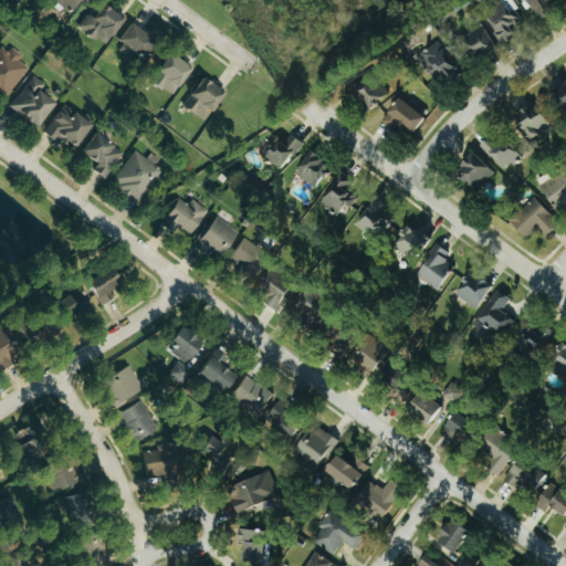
[(50,0),(70,14),(80,0),(50,0)]
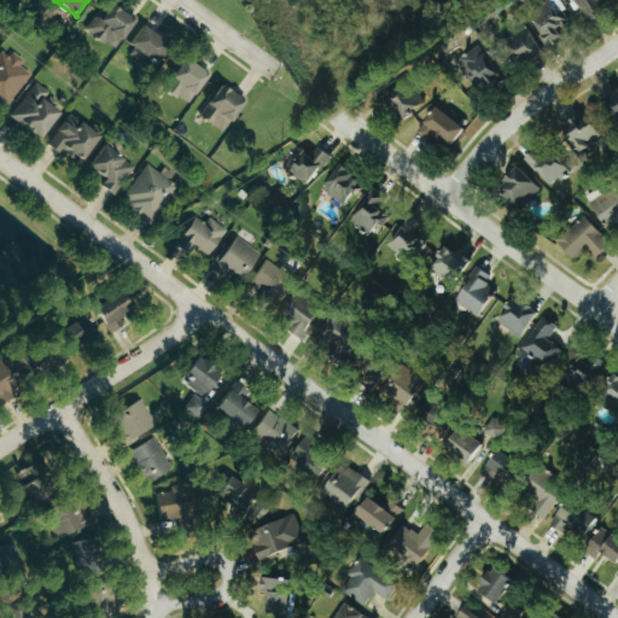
[(547,46),(561,38),(558,30),(571,23),(558,0),(553,0),(529,13),(547,46)]
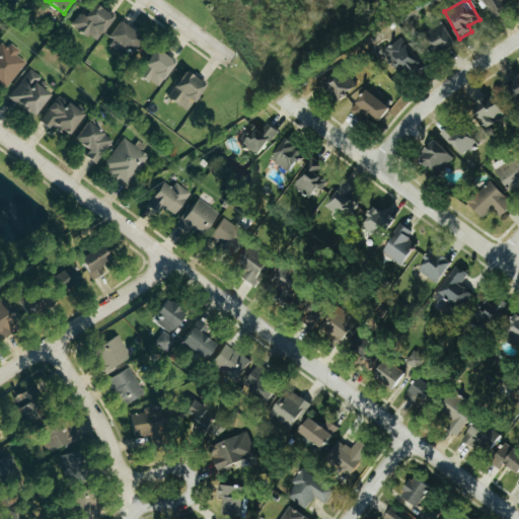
[(485,0),(495,19),(509,11),(504,4),(510,0),(485,0)]
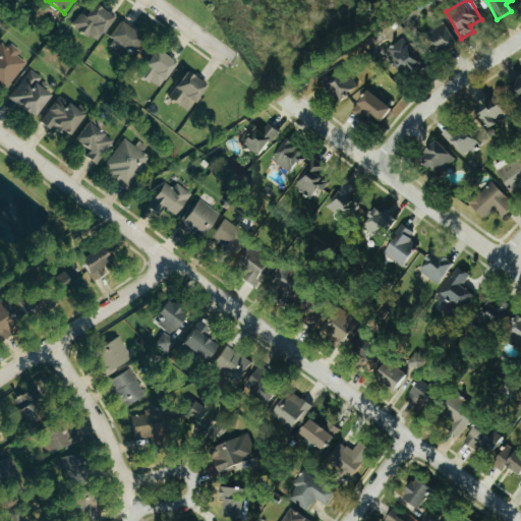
[(112,16),(88,3),(74,29),(98,42),(112,16)]
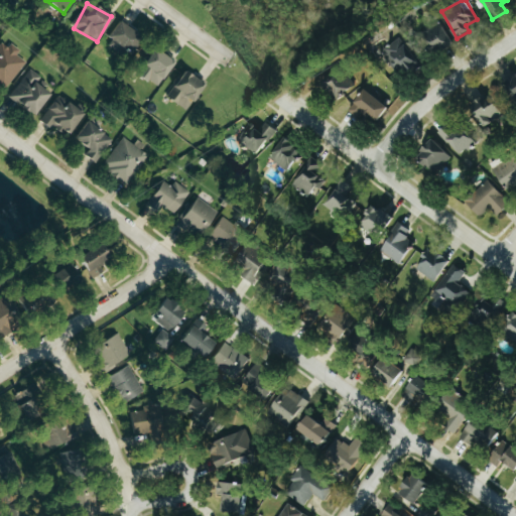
[(140,36),(119,22),(108,37),(128,52),(140,36)]
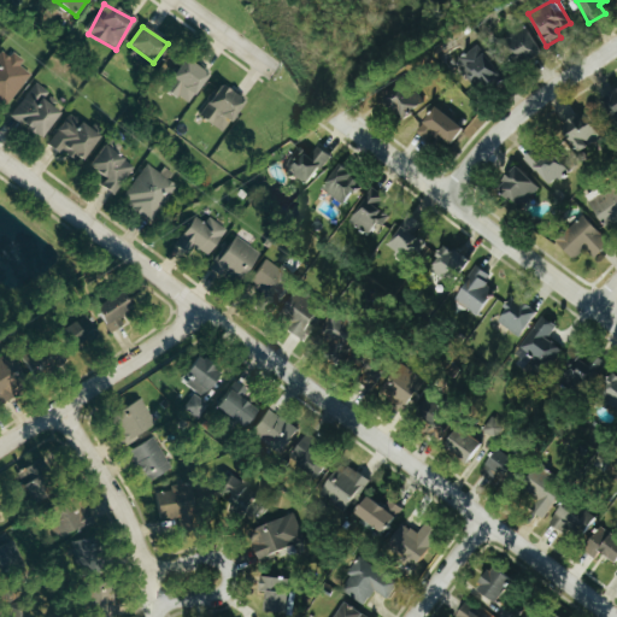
[(523,65),(542,52),(526,28),(506,41),(523,65)]
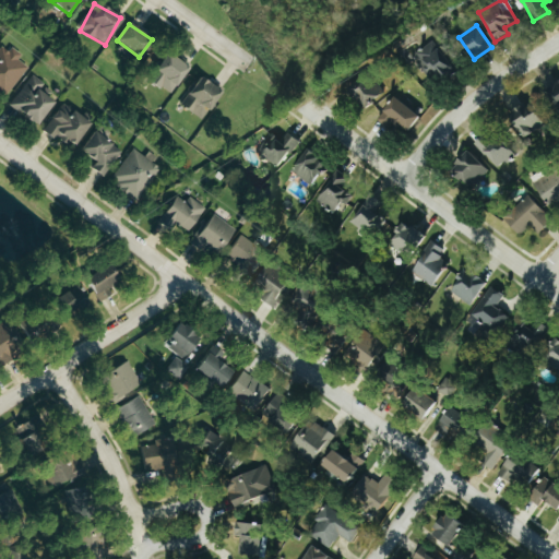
[(430,84),(453,72),(437,40),(414,52),(430,84)]
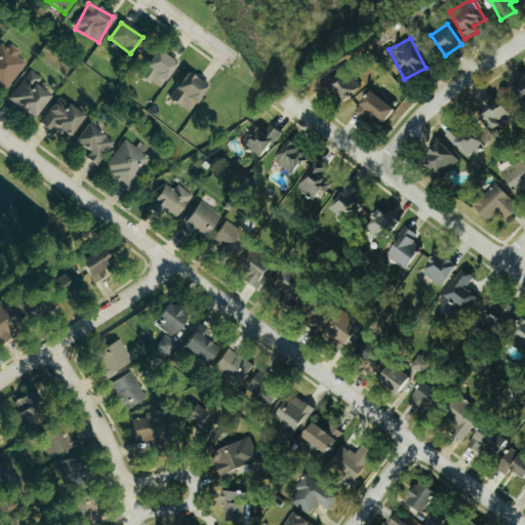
[(27,64),(16,56),(18,54),(3,42),(0,45),(0,87),(5,91),(27,64)]
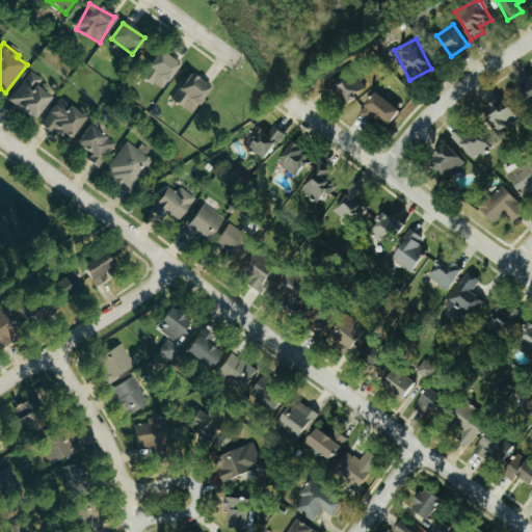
[(141,76),(162,90),(179,65),(159,51),(141,76)]
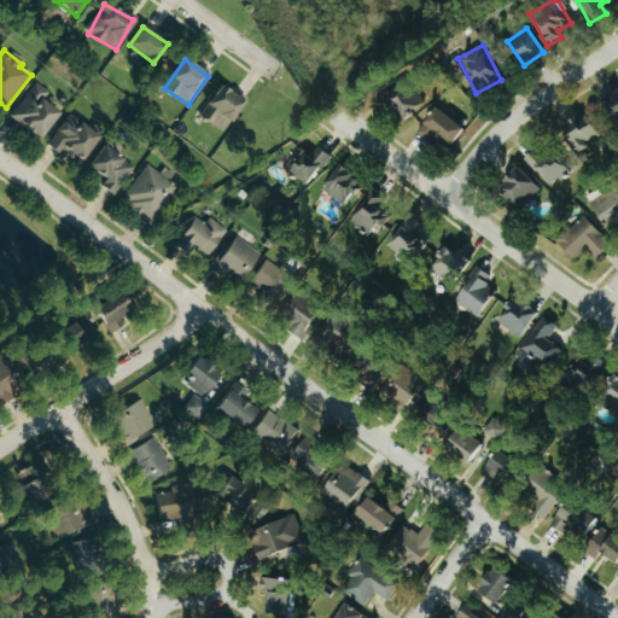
[(402,120),(425,104),(410,81),(386,98),(402,120)]
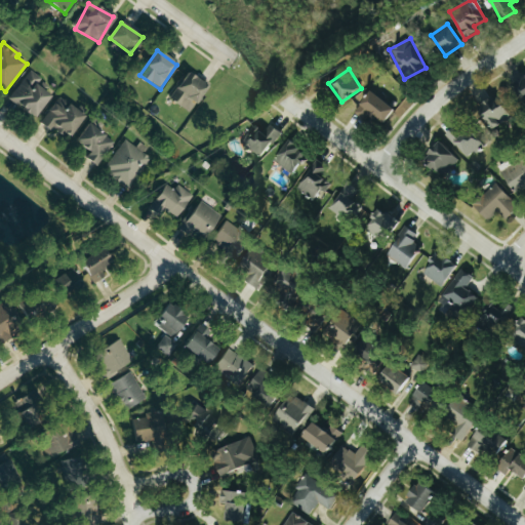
[(33,119),(50,96),(43,90),(47,85),(31,72),(8,98),(33,119)]
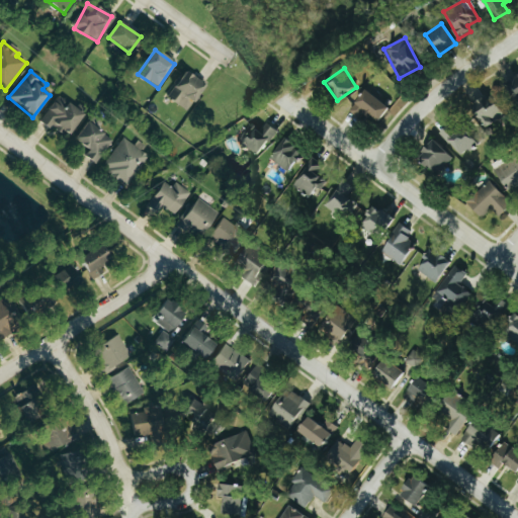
[(186,111),(204,86),(184,73),(167,98),(186,111)]
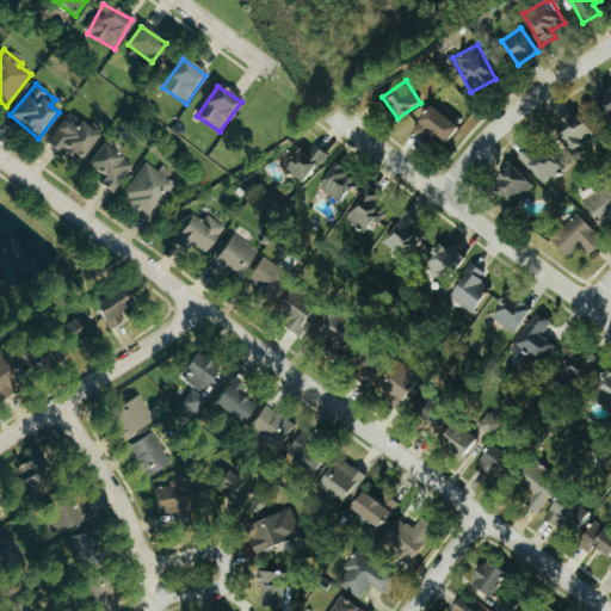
[(610,93),(599,98),(606,118),(610,116),(610,93)]
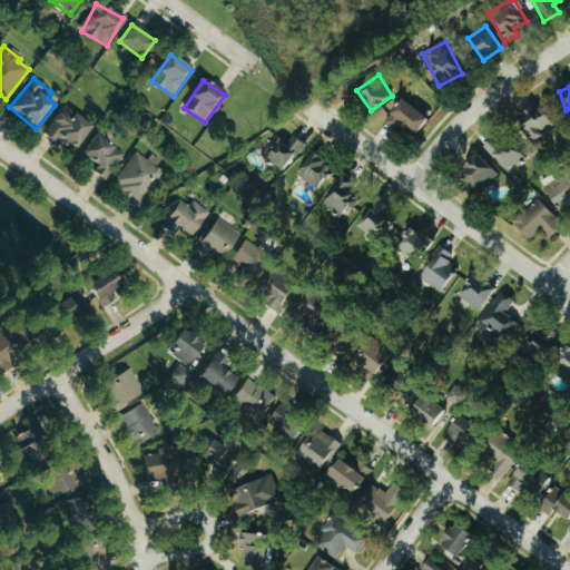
[(416,136),(429,119),(403,100),(385,124),(397,133),(403,126),(416,136)]
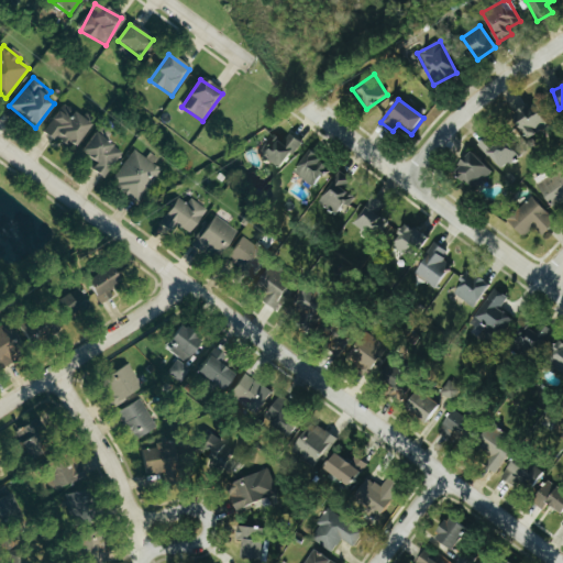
[(90,123),(61,106),(43,134),(56,142),(58,139),(74,148),(90,123)]
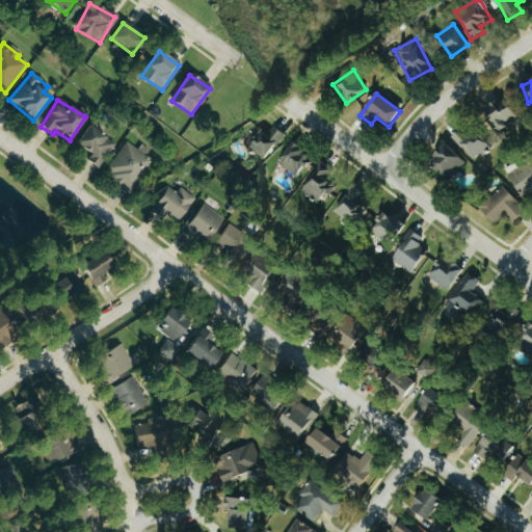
[(91,156),(87,161),(98,168),(115,143),(88,126),(76,144),(91,156)]
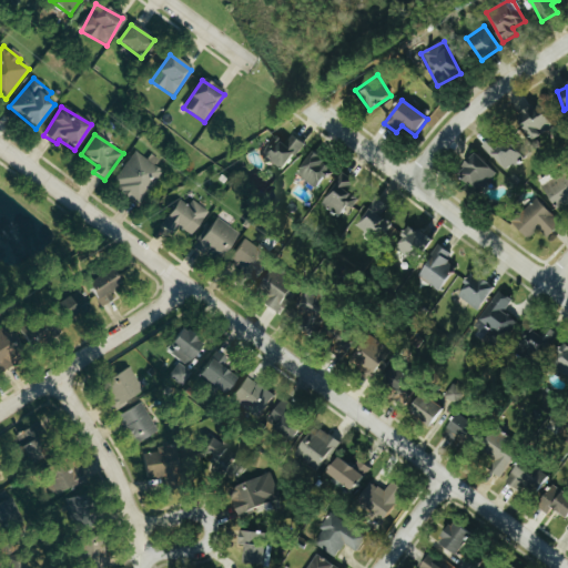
[(282,172),(305,146),(293,134),(285,143),(277,135),(262,153),(282,172)]
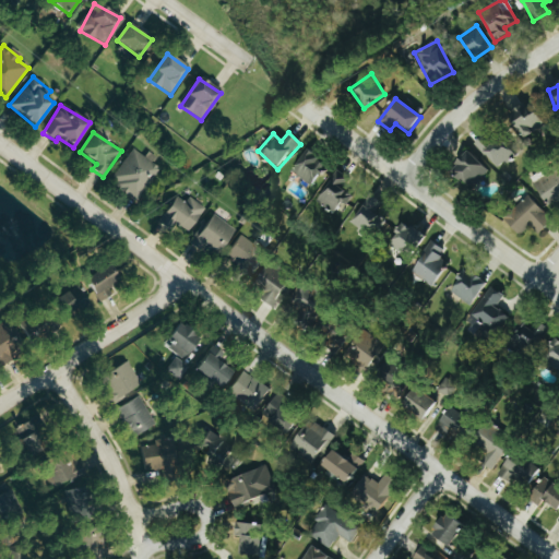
[(500,169),(513,156),(486,133),(474,146),(500,169)]
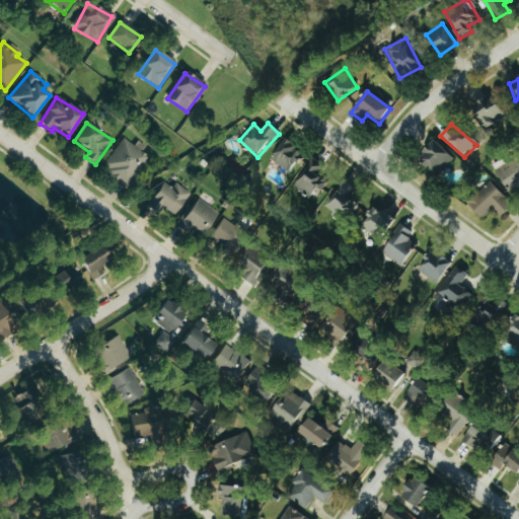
[(103,167),(127,186),(148,157),(138,149),(125,139),(103,167)]
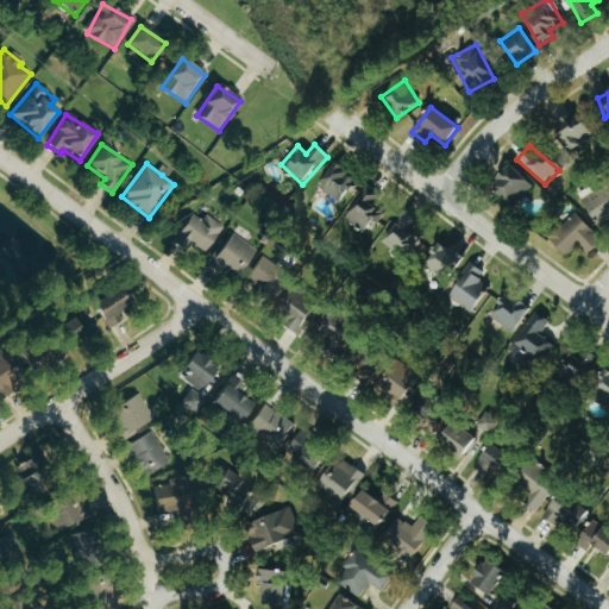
[(319,188),(341,203),(357,179),(333,164),(319,188)]
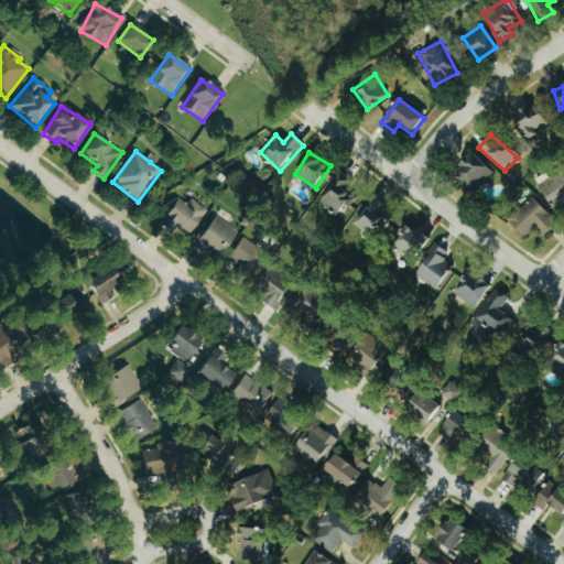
[(474,192),(492,174),(474,153),(454,171),(474,192)]
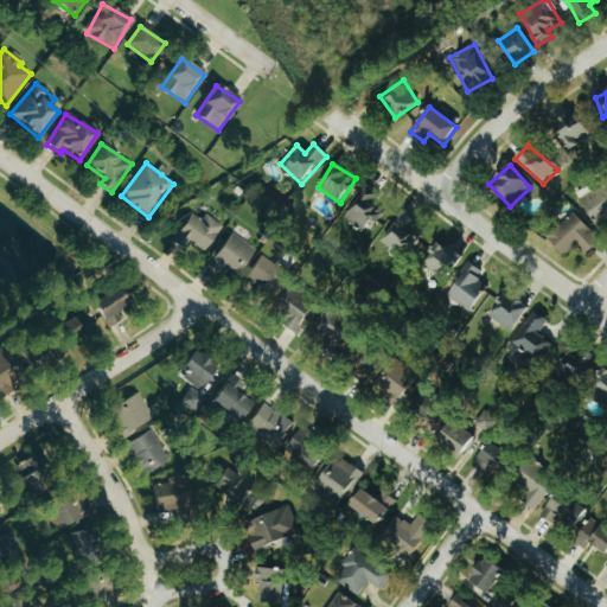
[(602,234),(606,229),(606,181),(580,200),(602,234)]
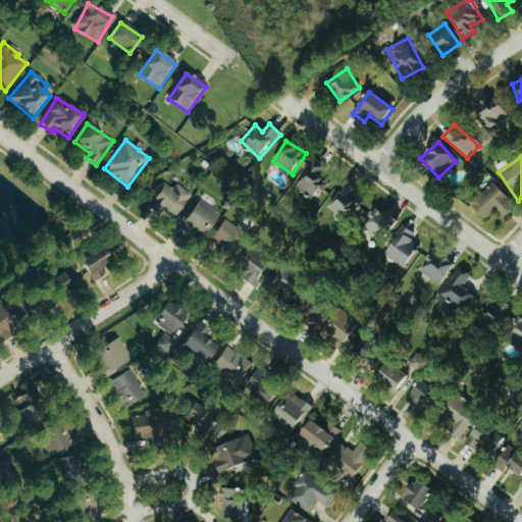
[(329,181),(320,176),(326,167),(314,159),(295,187),(315,201),(329,181)]
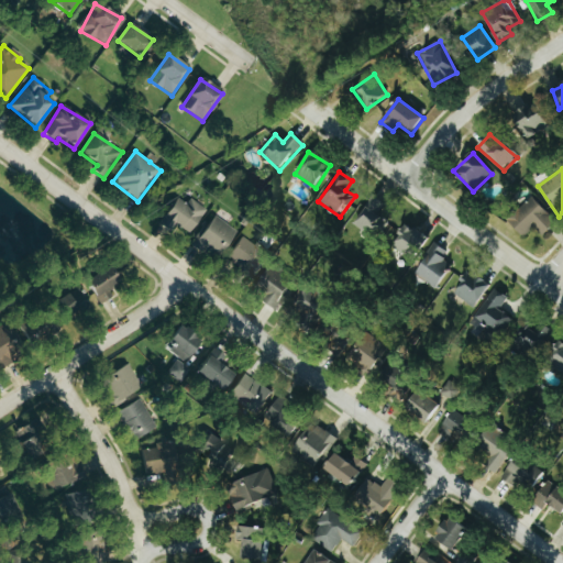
[(187,203),(176,197),(159,224),(172,231),(175,224),(191,233),(206,209),(190,199),(187,203)]
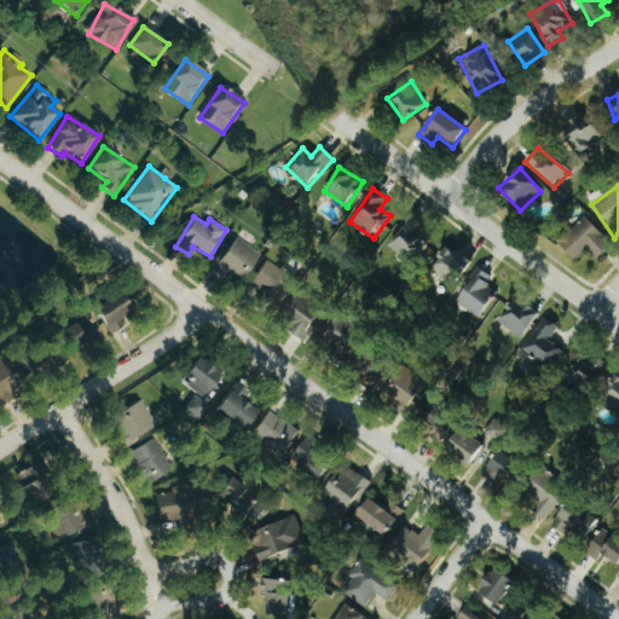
[(577,262),(588,249),(599,260),(613,244),(584,217),(559,244),(577,262)]
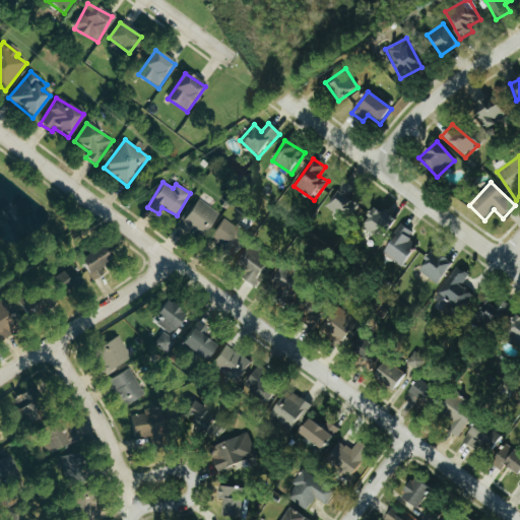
[(328,209),(349,221),(360,204),(345,196),(350,188),(343,184),(328,209)]
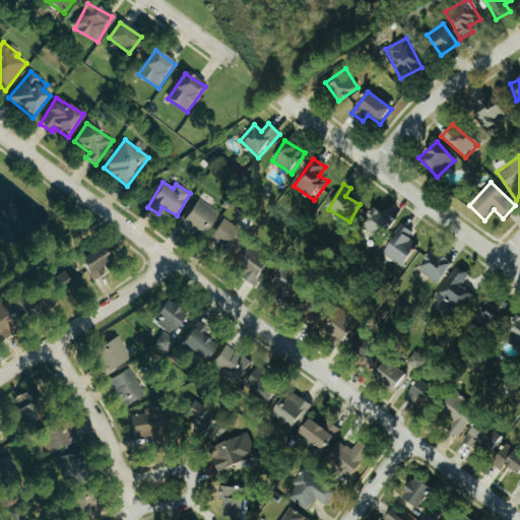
[(203,235),(218,213),(198,198),(177,226),(185,233),(190,225),(203,235)]
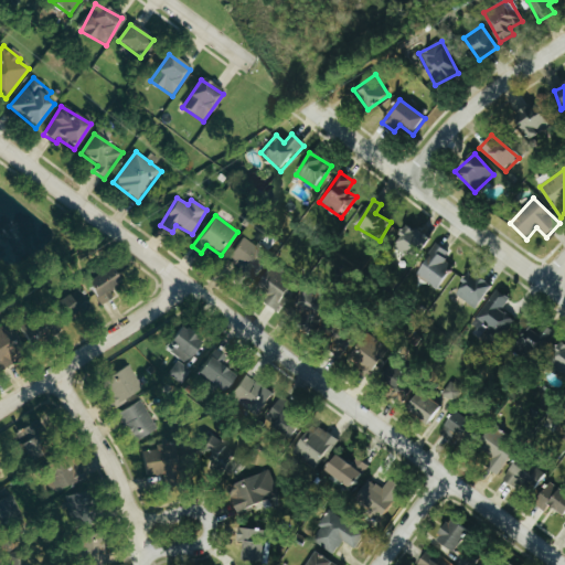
[(393,248),(414,260),(428,238),(406,225),(393,248)]
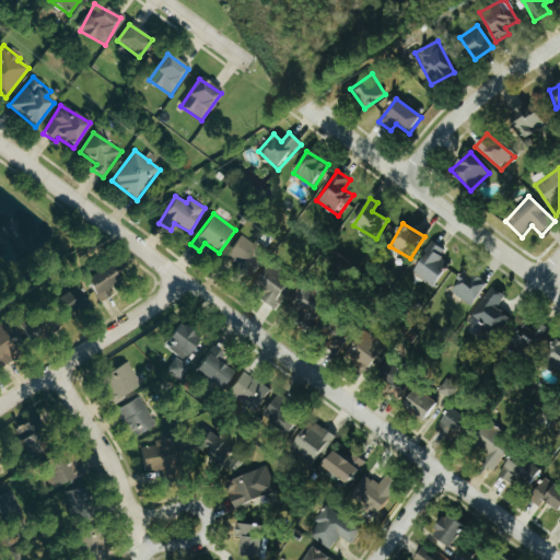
[(241,233),(225,257),(236,265),(230,275),(245,284),(267,252),(241,233)]
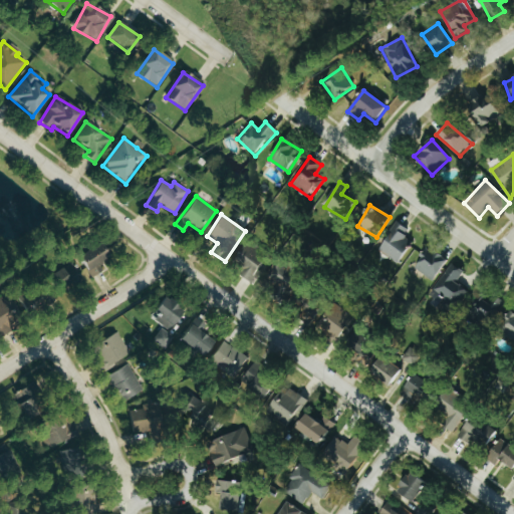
[(409,229),(397,222),(378,252),(399,263),(412,241),(404,236),(409,229)]
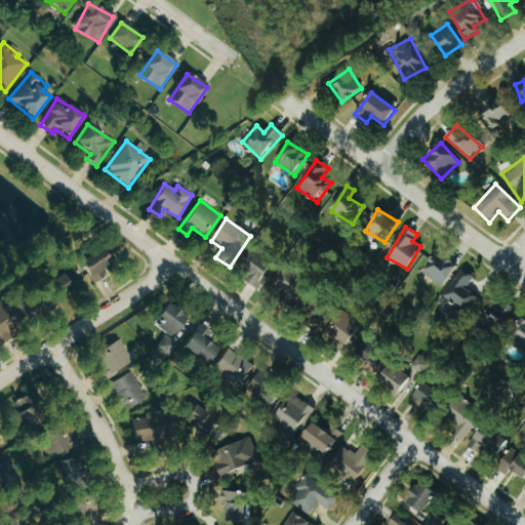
[(256,287),(275,258),(254,245),(241,265),(251,271),(245,280),(256,287)]
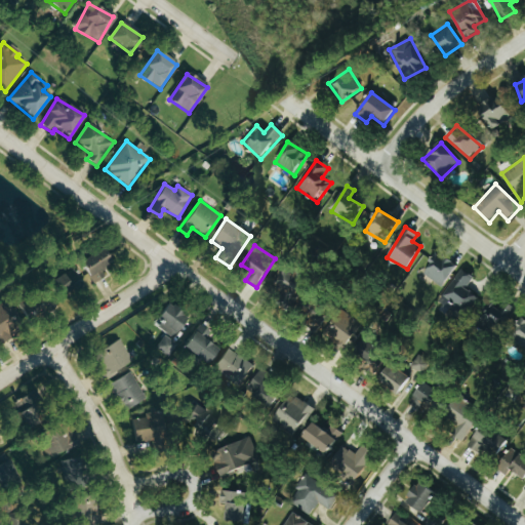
[(104,277),(101,269),(110,264),(103,248),(79,259),(90,283),(104,277)]
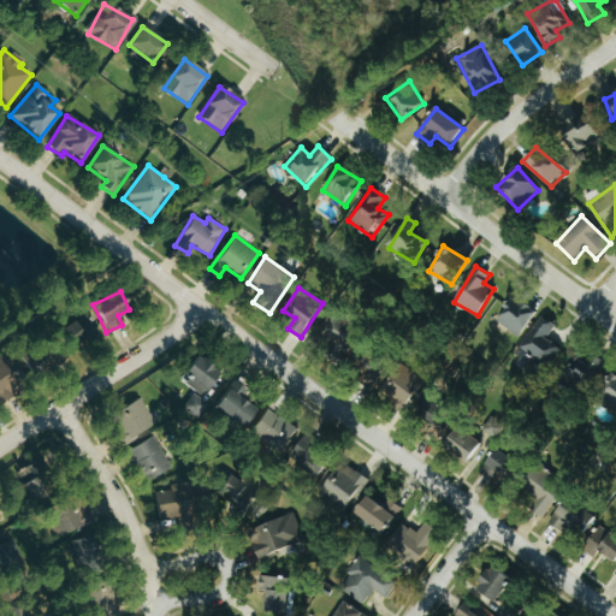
[(535,309),(509,298),(498,326),(525,337),(535,309)]
